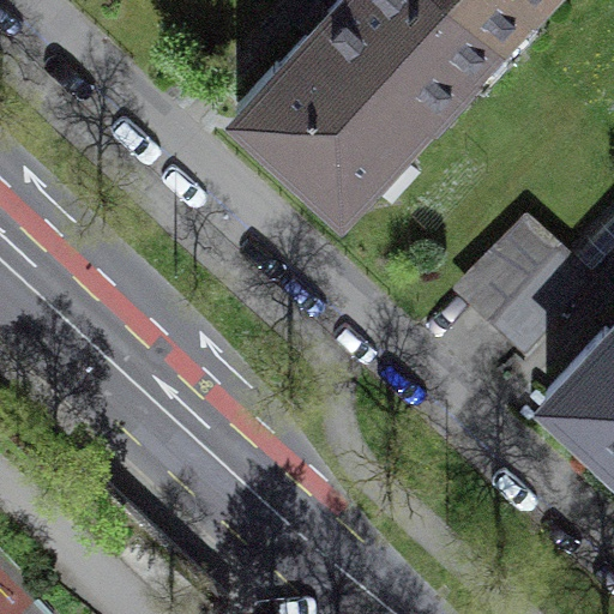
[(467,59),(498,26),(468,0),(339,0),(321,20),(281,65),(278,61),(240,102),(342,196),(429,100),(437,107),(474,66),(467,59)]
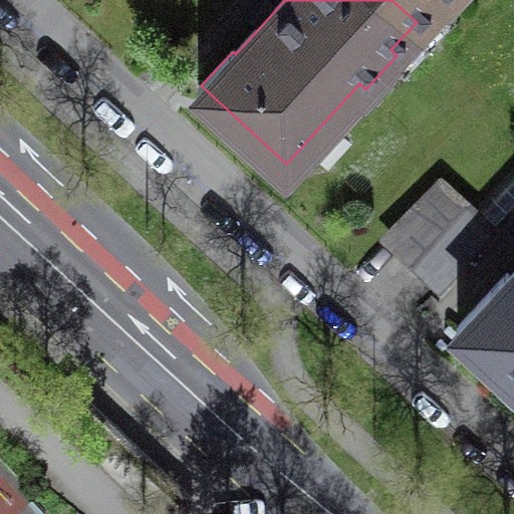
[(392,0),(417,22),(436,0),(392,0)]
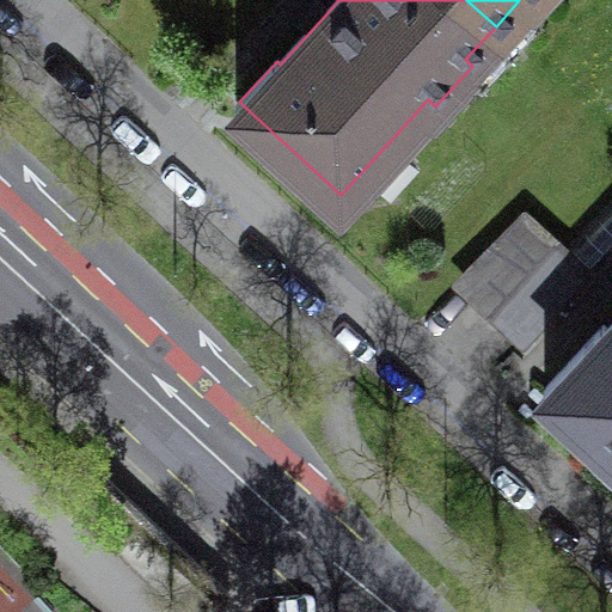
[(495,307),(556,242),(525,213),(461,276),(478,292),(495,307)]
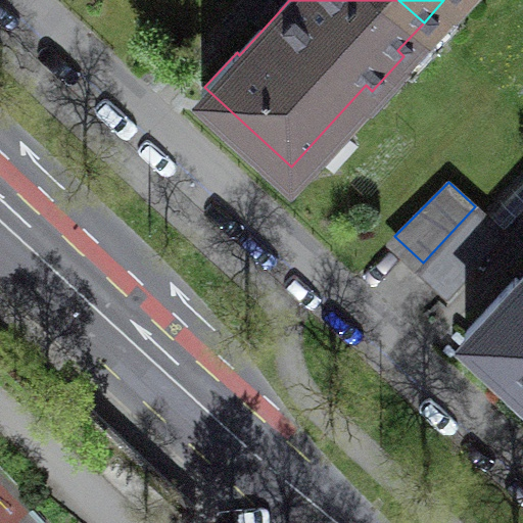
[(502,230),(475,206),(423,263),(437,276),(450,288),(502,230)]
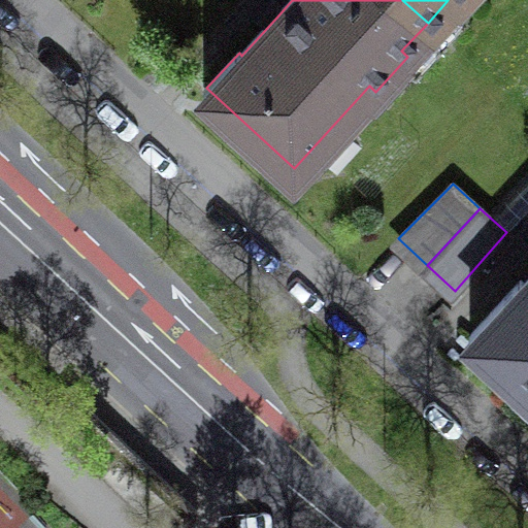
[(527,277),(525,282),(521,278),(469,334),(527,388),(527,277)]
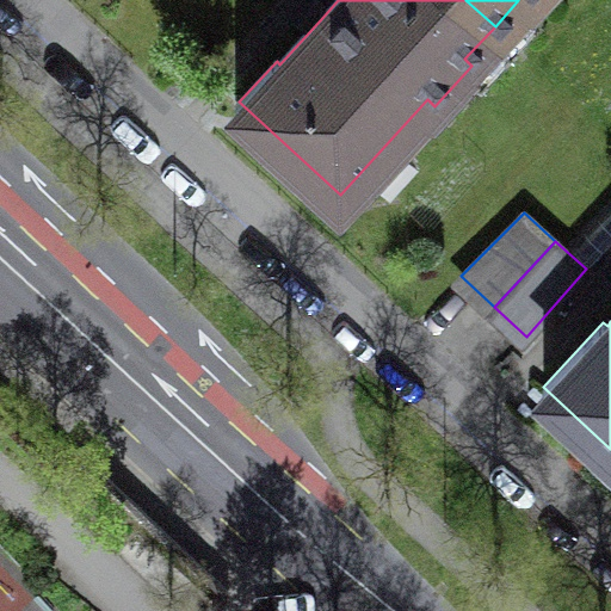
All buildings are outlined.
